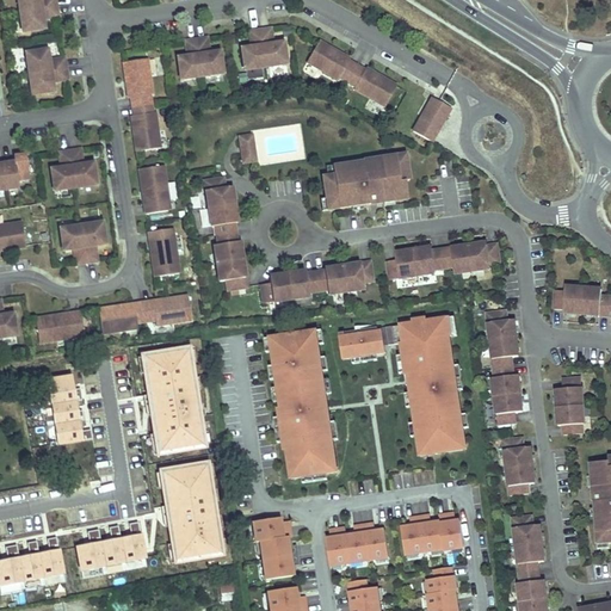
[(14,0),(19,30),(42,28),(39,14),(55,12),(53,0),(14,0)]
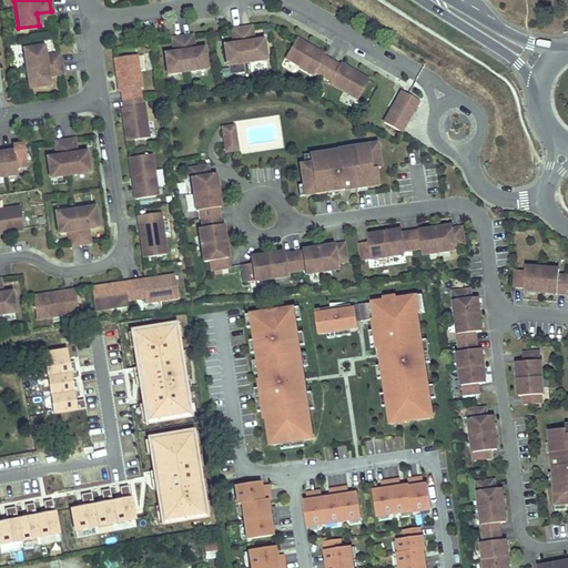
[(246,24),(231,27),(233,41),(221,42),(224,62),(244,60),(263,57),(260,37),(249,39),(246,24)]
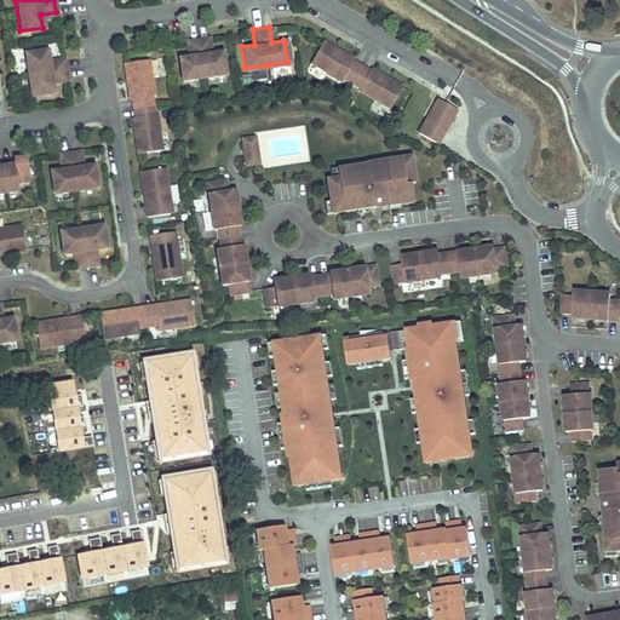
[(205,36),(187,39),(190,55),(177,56),(181,78),(202,75),(223,72),(219,50),(207,52),(205,36)]
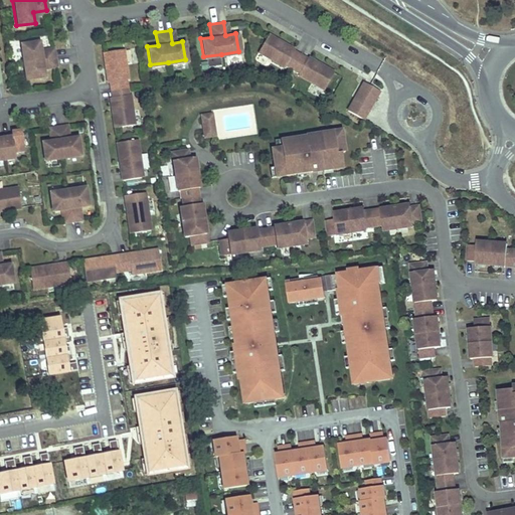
[(284,63),(285,61),(291,65),(298,68),(297,70),(323,86),(332,69),(306,55),(305,56),(291,49),(292,47),(266,32),(258,48),(284,63)]
